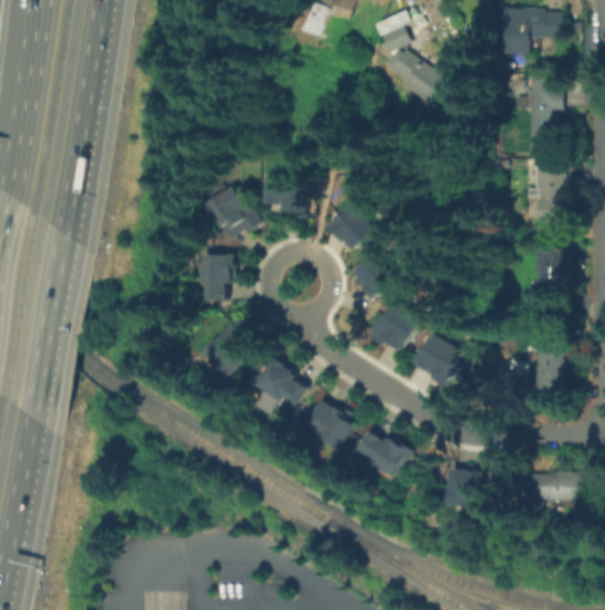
[(355,0),(352,10),(332,4),(333,0),(355,0)]
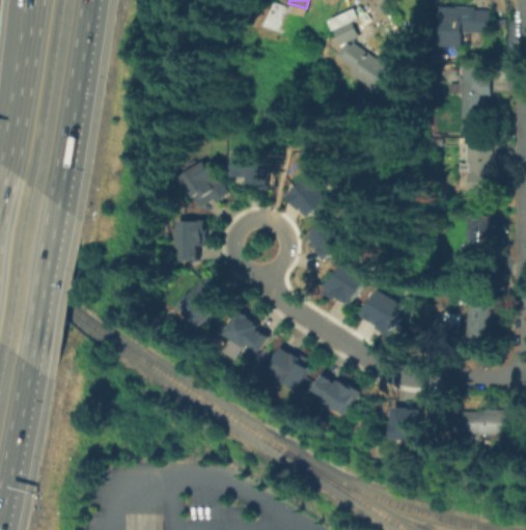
[(285,34),(265,28),(272,5),(292,10),(285,34)]
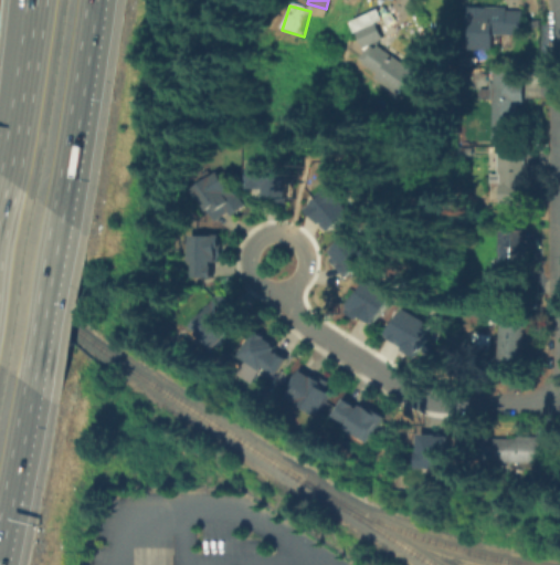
[(493,50),(465,50),(465,7),(524,8),(524,32),(493,32),(493,50)]
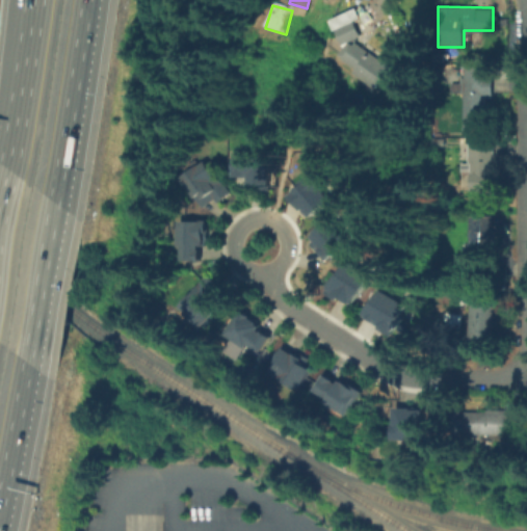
[(373,88),(348,74),(352,70),(325,47),(335,34),(328,21),(347,11),(360,40),(352,41),(389,68),(373,88)]
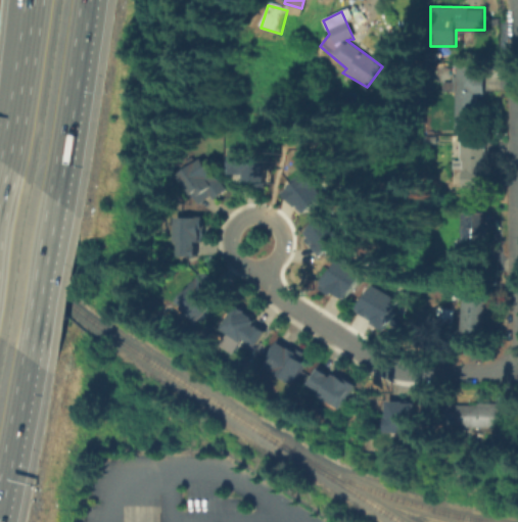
[(475,65),(475,76),(481,76),(481,96),(474,96),(474,125),(455,125),(456,65),(475,65)]
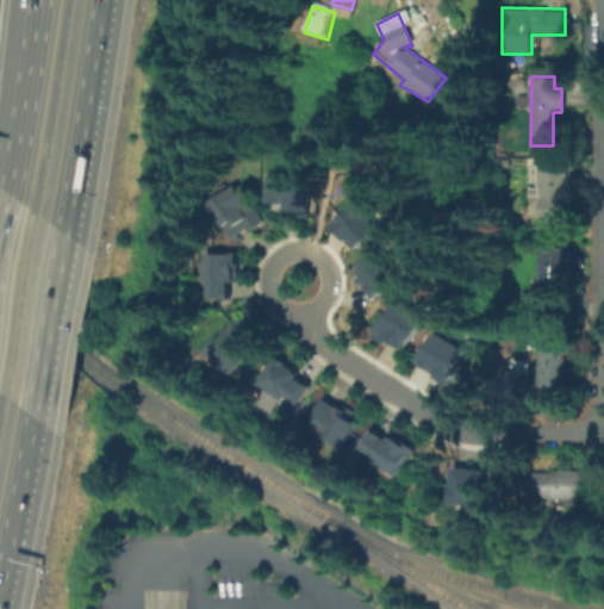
[(533,216),(533,166),(562,166),(562,216),(533,216)]
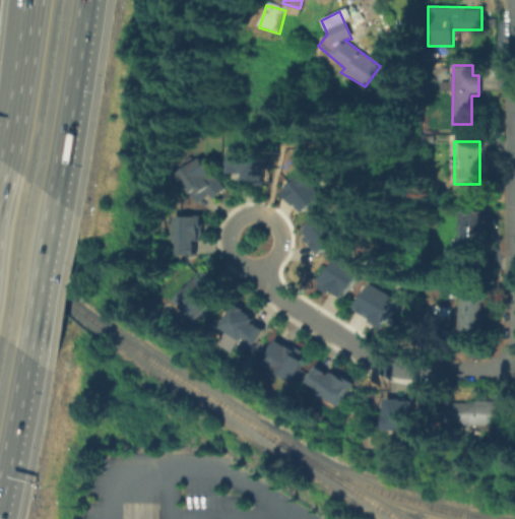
[(222,147),(260,149),(259,179),(254,178),(254,183),(237,182),(237,172),(221,171),(222,147)]
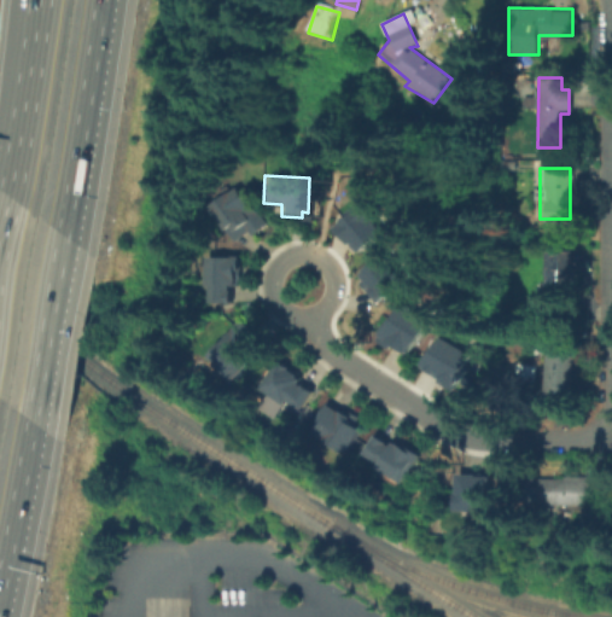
[(235,185),(266,223),(250,236),(246,231),(232,240),(207,204),(235,185)]
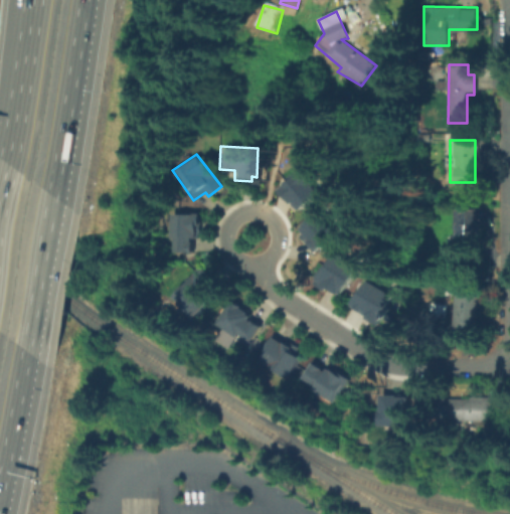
[(287,178),(284,176),(296,165),(310,180),(307,183),(315,192),(296,210),(282,195),(281,196),(275,189),(287,178)]
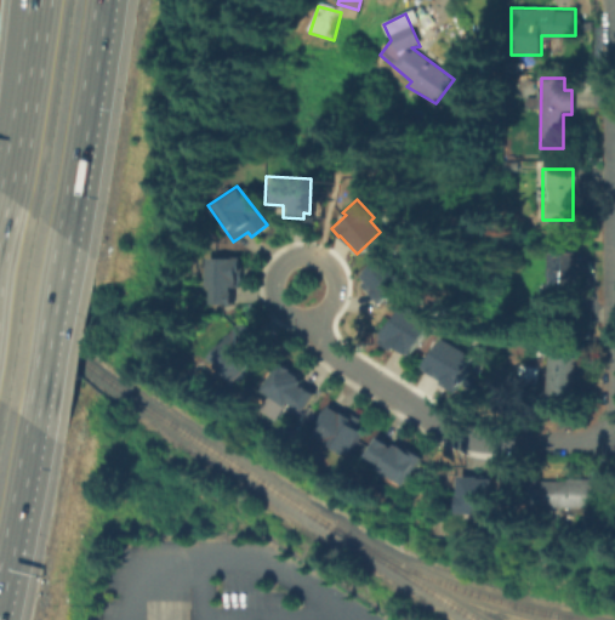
[(358,273),(381,254),(400,278),(374,301),(358,282),(362,278),(358,273)]
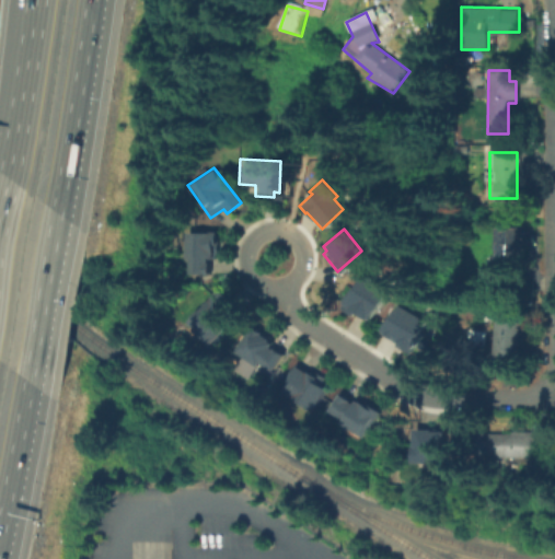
[(516,230),(516,265),(510,265),(509,281),(490,281),(490,230),(516,230)]
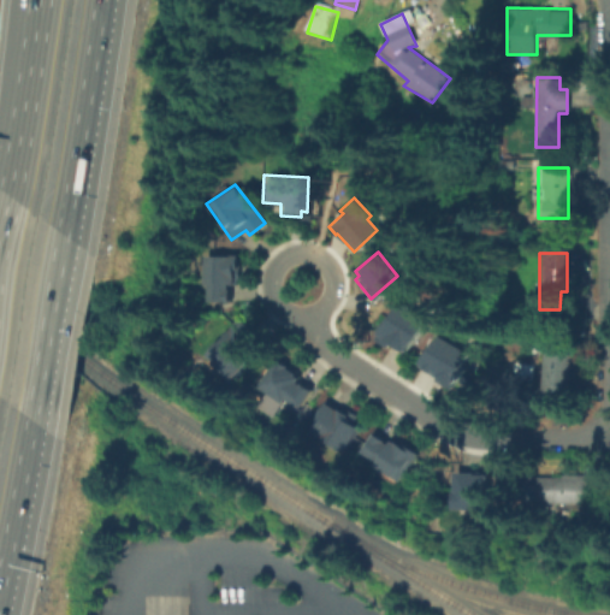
[(203,255),(232,254),(232,299),(205,300),(203,255)]
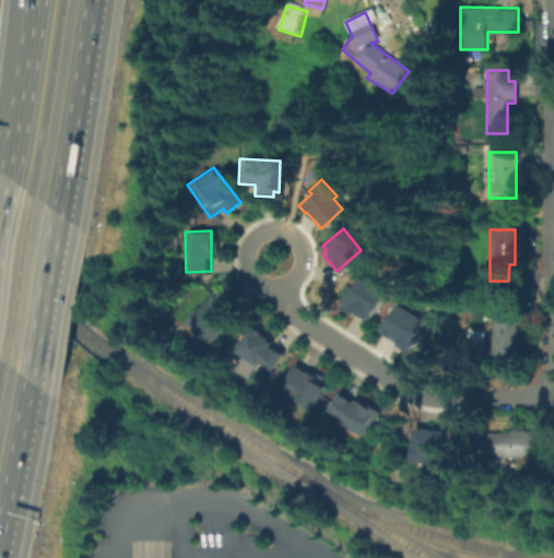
[(337,306),(360,271),(386,288),(372,309),(370,308),(364,318),(350,309),(346,312),(337,306)]
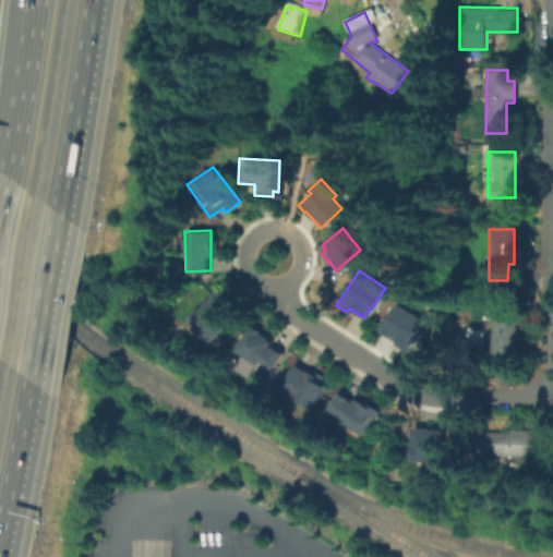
[(188,322),(215,293),(235,312),(208,340),(188,322)]
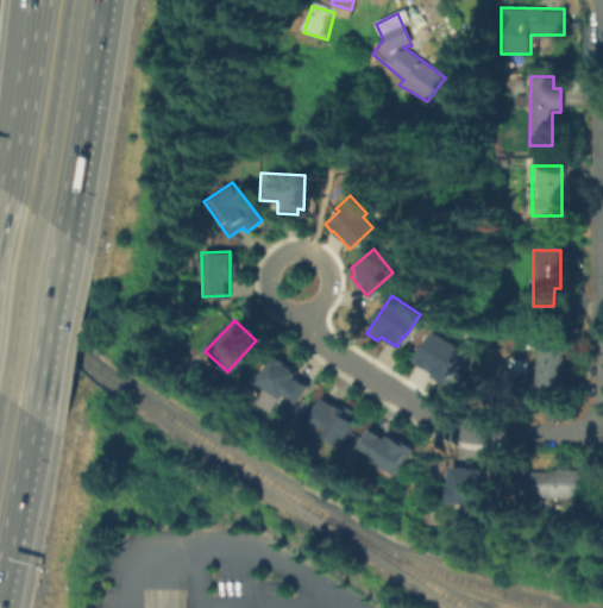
[(410,359),(429,331),(457,349),(445,367),(450,369),(439,384),(425,375),(427,371),(410,359)]
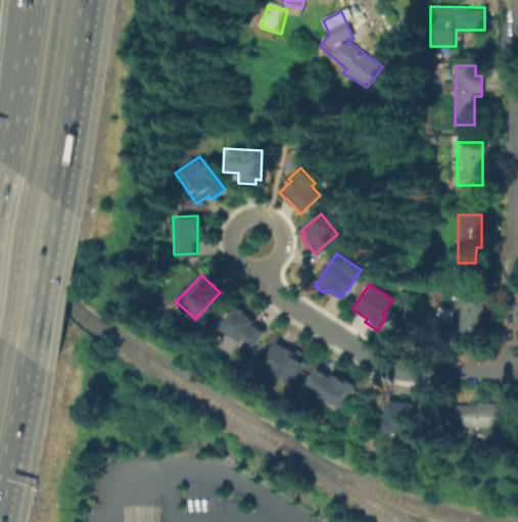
[(481,300),(481,339),(460,338),(460,300),(481,300)]
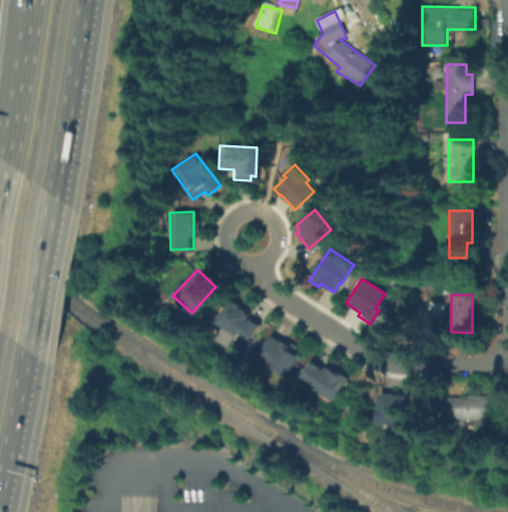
[(215,321),(228,300),(262,321),(249,342),(215,321)]
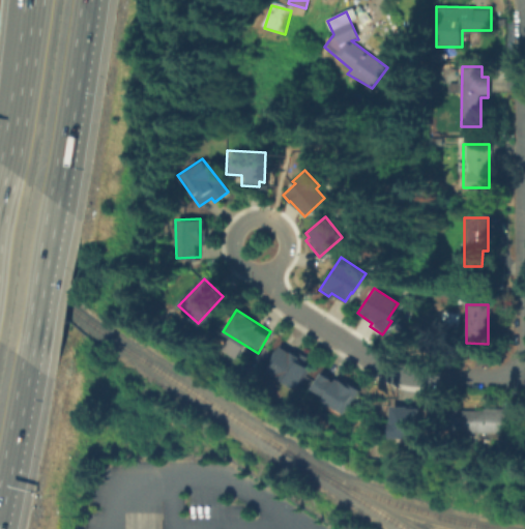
[(279,344),(309,360),(295,385),(265,369),(279,344)]
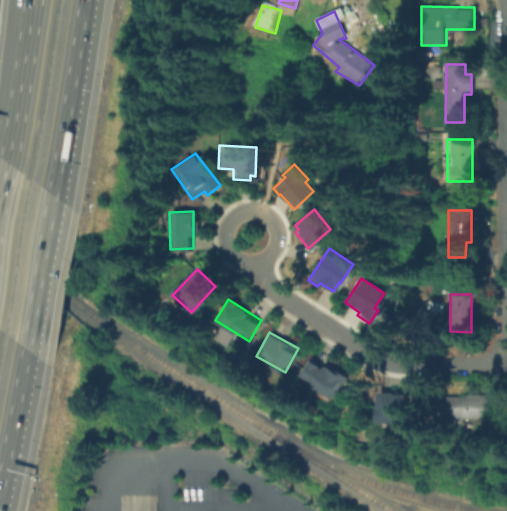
[(301,374),(313,355),(348,377),(336,396),(301,374)]
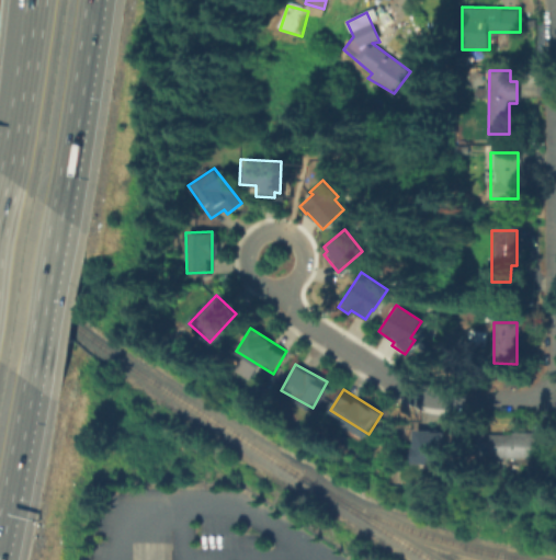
[(411,429),(429,429),(429,431),(442,431),(441,442),(443,442),(443,463),(410,461),(411,429)]
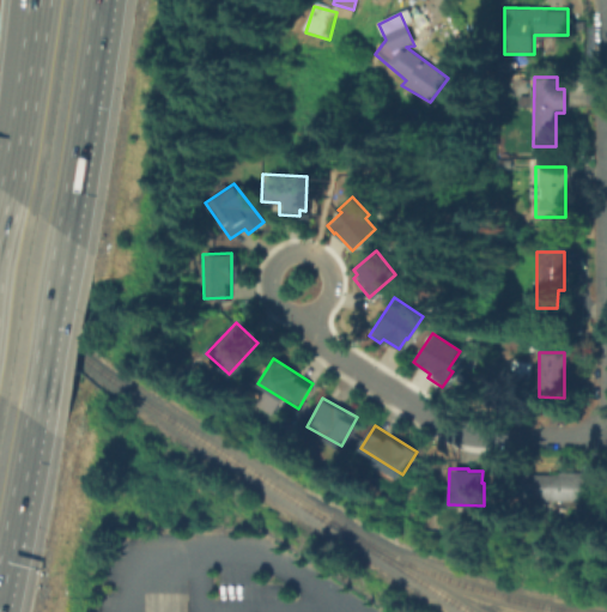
[(527,502),(527,472),(593,472),(593,502),(527,502)]
